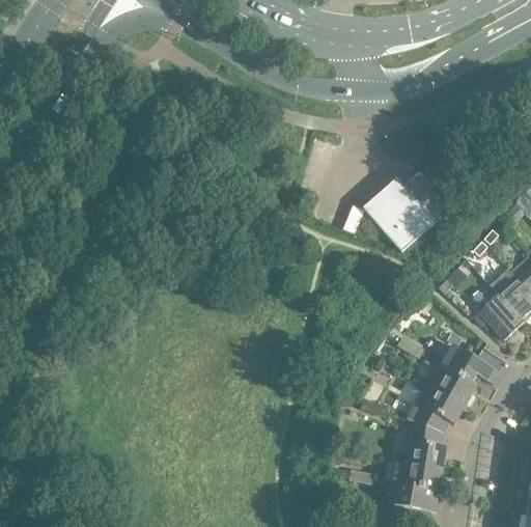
[(448,203),(419,171),(402,186),(391,173),(355,206),(397,253),(435,220),(431,218),(448,203)]
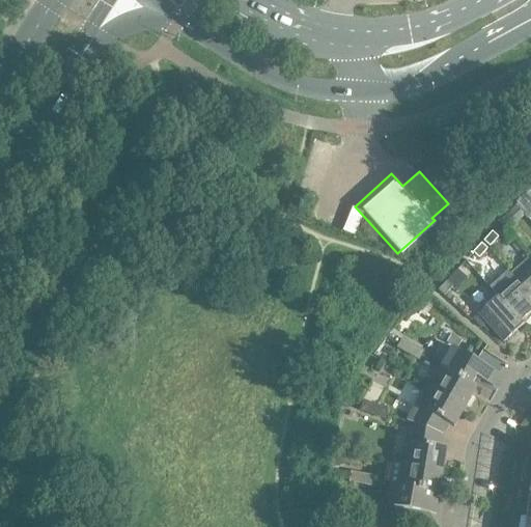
[(510,210),(500,219),(508,227),(519,218),(510,210)]
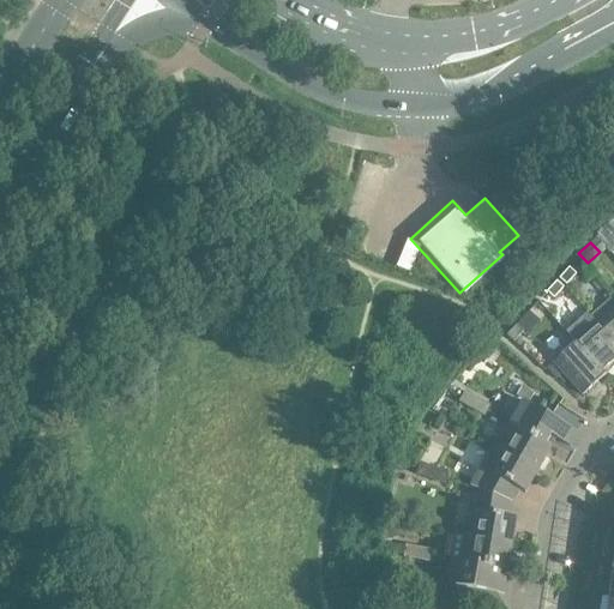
[(569,264),(559,275),(566,281),(576,271),(569,264)]
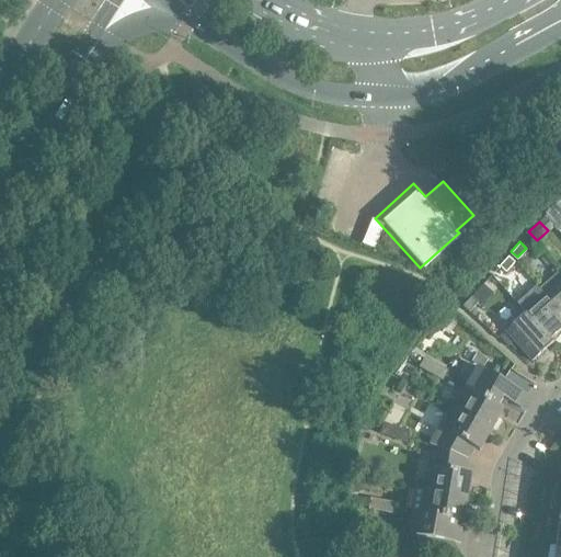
[(507,253),(499,263),(506,270),(515,260),(507,253)]
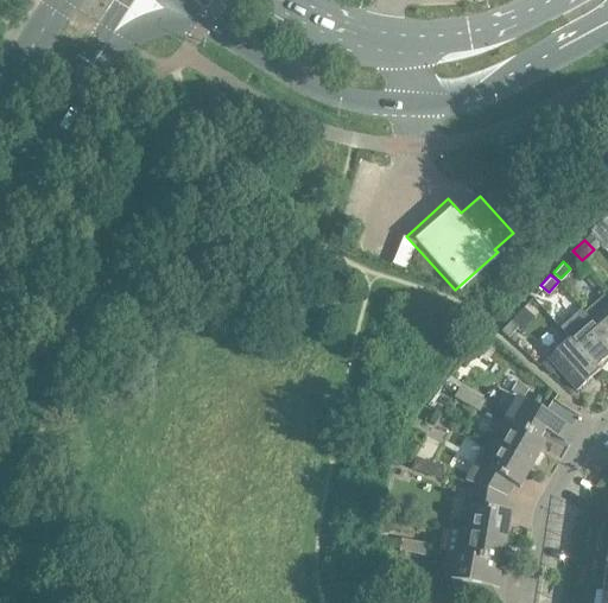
[(607,300),(590,317),(607,336),(607,300)]
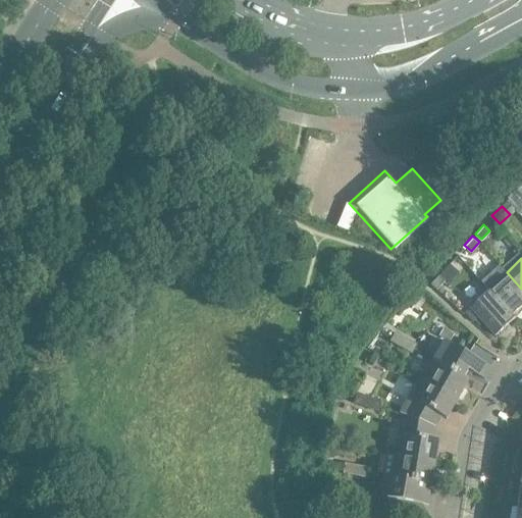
[(499,263),(480,279),(488,289),(513,316),(521,308),(521,289),(507,272),(499,263)]
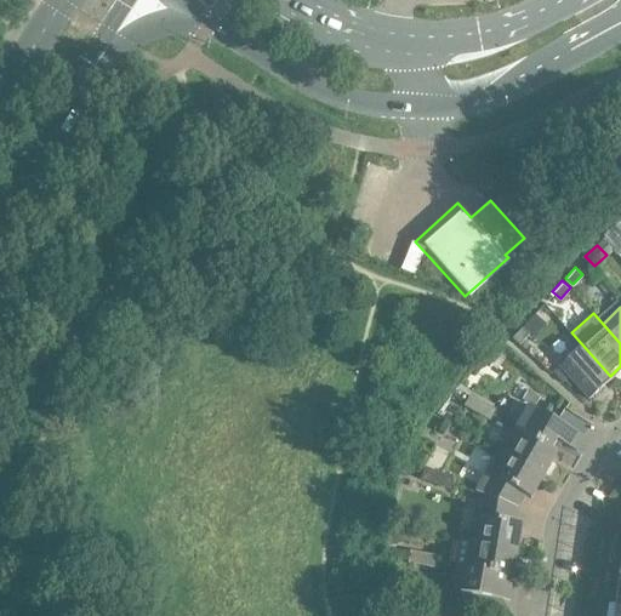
[(512,336),(519,342),(529,331),(522,325),(512,336)]
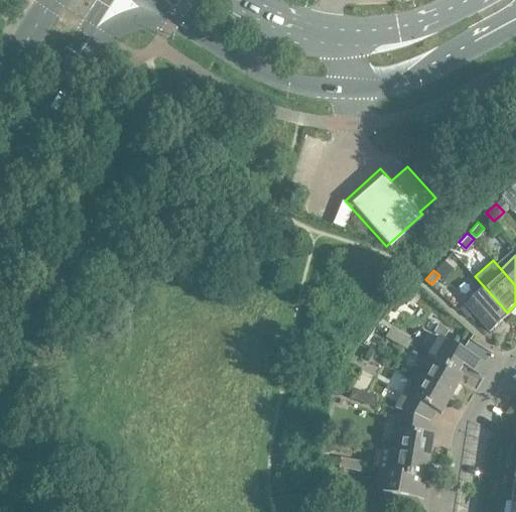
[(489,329),(507,312),(483,285),(465,301),(473,310),(489,329)]
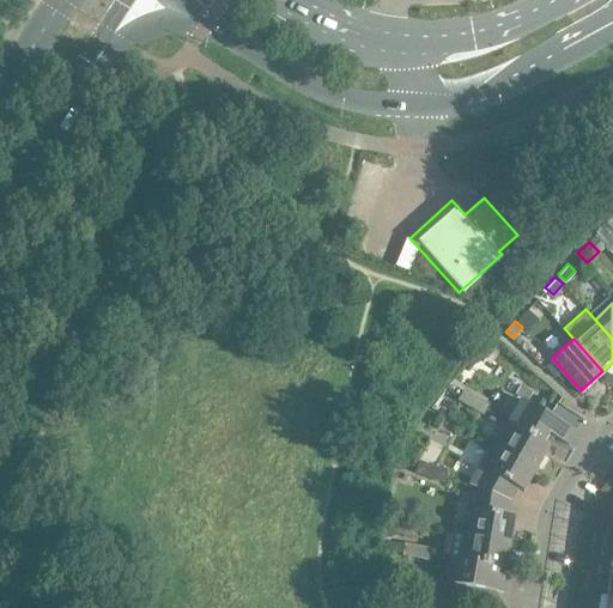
[(562,369),(552,358),(545,364),(554,375),(562,369)]
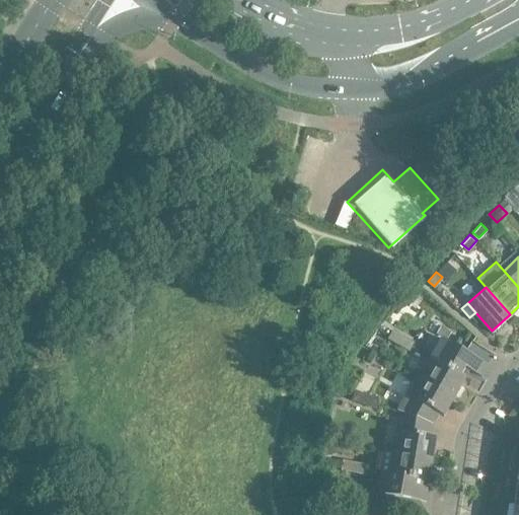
[(389,337),(399,343),(404,335),(394,328),(389,337)]
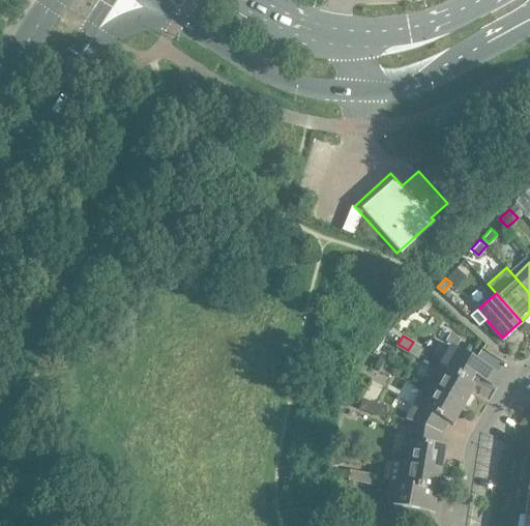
[(424,348),(413,342),(408,350),(419,356),(424,348)]
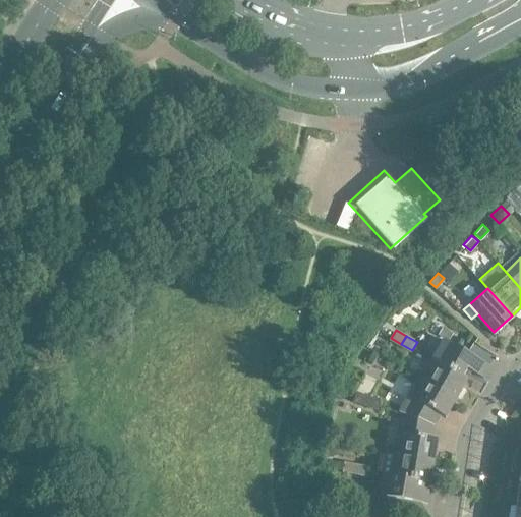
[(444,337),(431,357),(437,359),(438,359),(462,374),(463,372),(467,365),(483,376),(490,363),(444,337)]
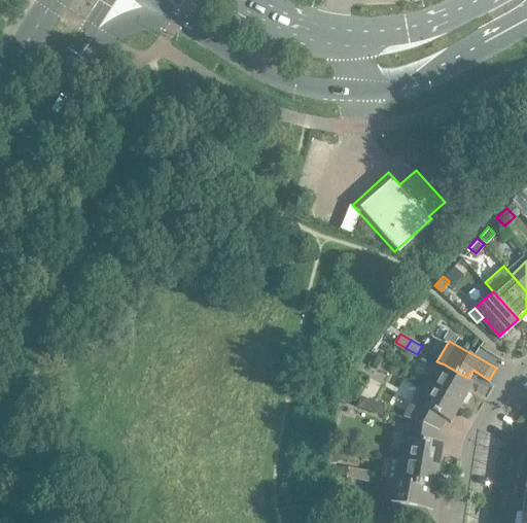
[(461,401),(472,380),(468,377),(467,378),(443,363),(442,363),(431,383),(461,401)]
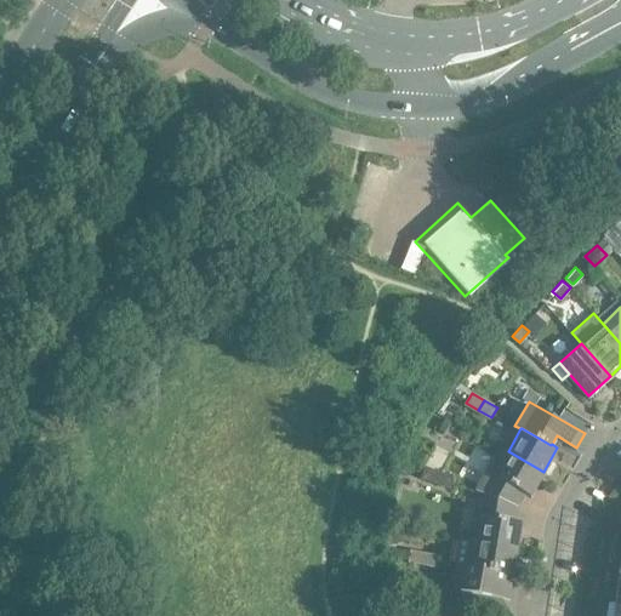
[(508,451),(484,491),(484,492),(518,503),(524,491),(530,495),(543,472),(508,451)]
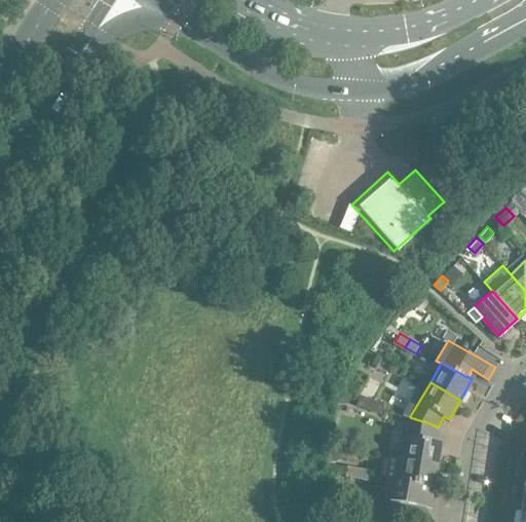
[(359,404),(370,408),(374,399),(362,395),(359,404)]
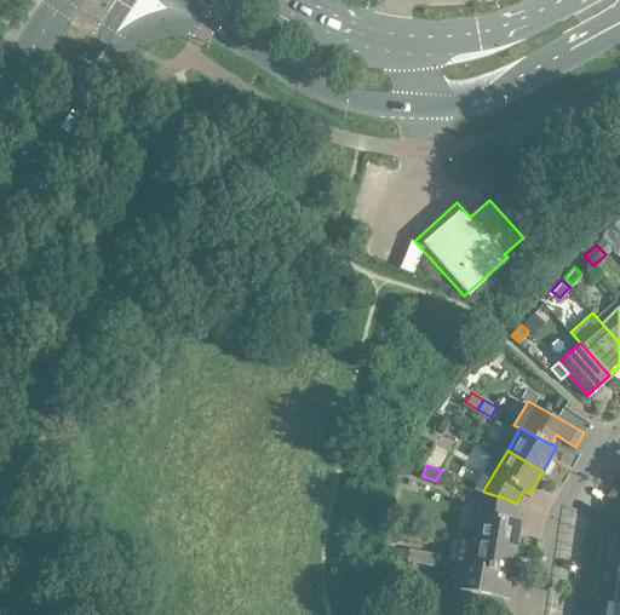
[(441,470),(436,481),(449,487),(454,475),(441,470)]
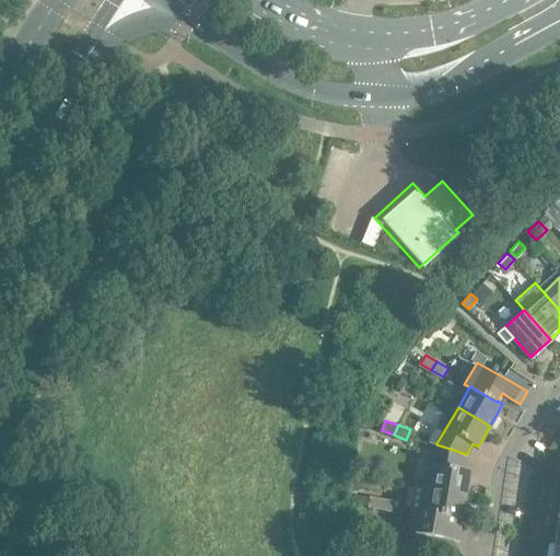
[(433,462),(430,486),(429,486),(466,493),(470,468),(464,467),(467,454),(436,444),(433,462)]
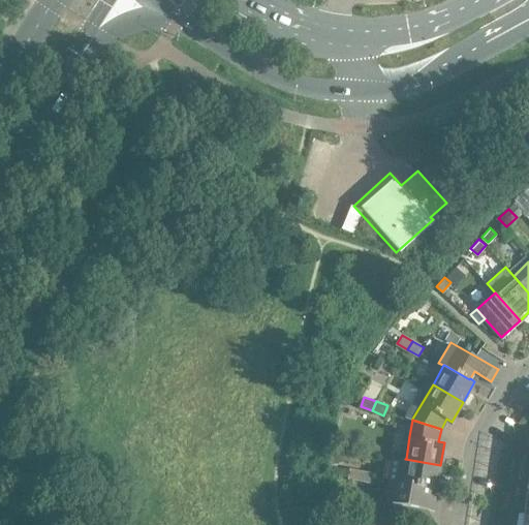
[(333,446),(329,464),(343,461),(341,449),(333,446)]
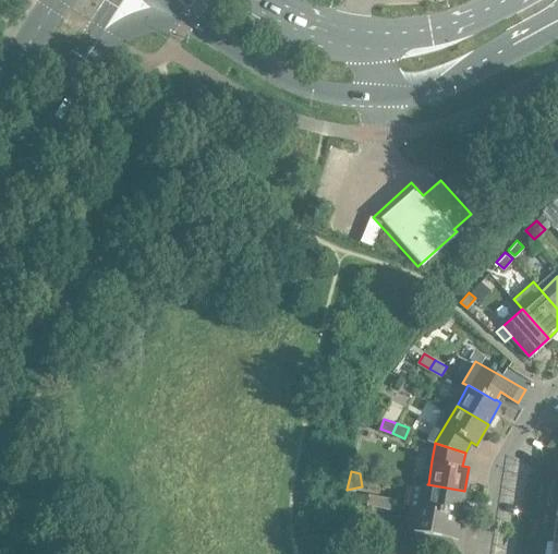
[(428,484),(413,481),(409,505),(455,513),(455,514),(460,515),(464,491),(427,484),(428,484)]
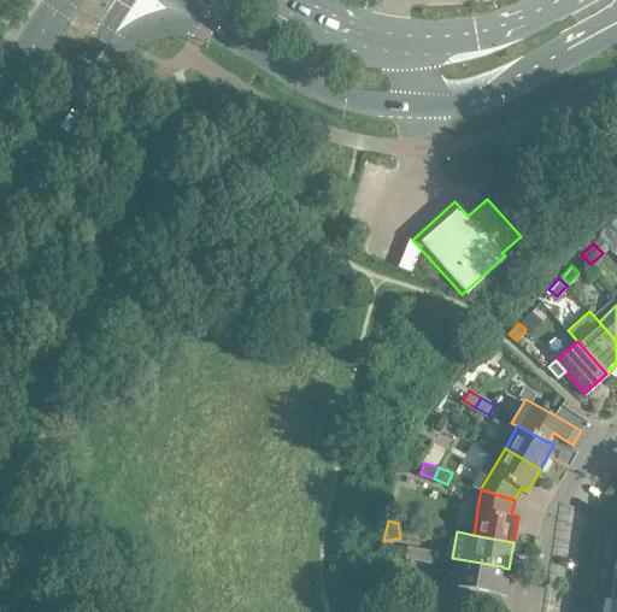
[(407,559),(422,562),(423,549),(410,547),(407,559)]
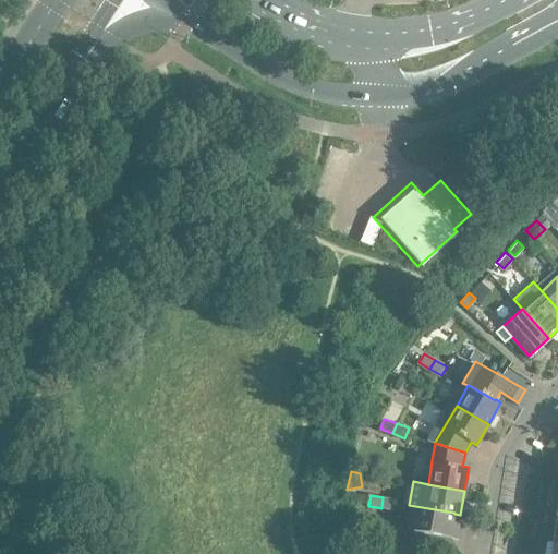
[(383,497),(381,508),(393,510),(396,500),(383,497)]
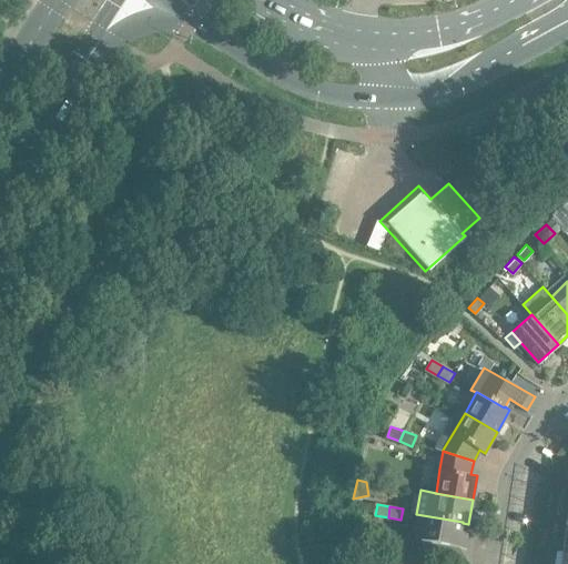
[(422,541),(419,554),(443,559),(445,544),(472,549),(475,534),(460,532),(463,523),(463,522),(416,514),(413,539),(422,541)]
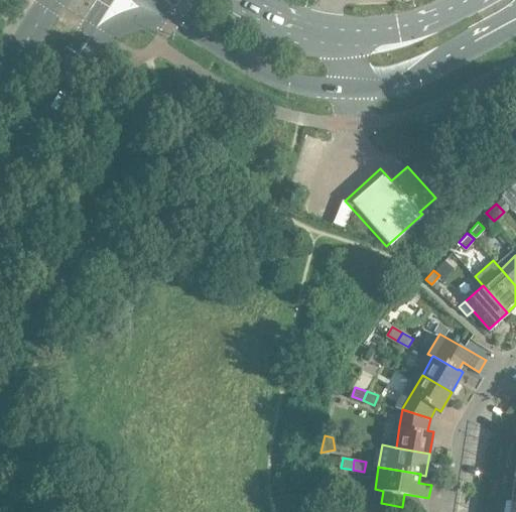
[(402,507),(426,511),(428,498),(404,494),(402,507)]
